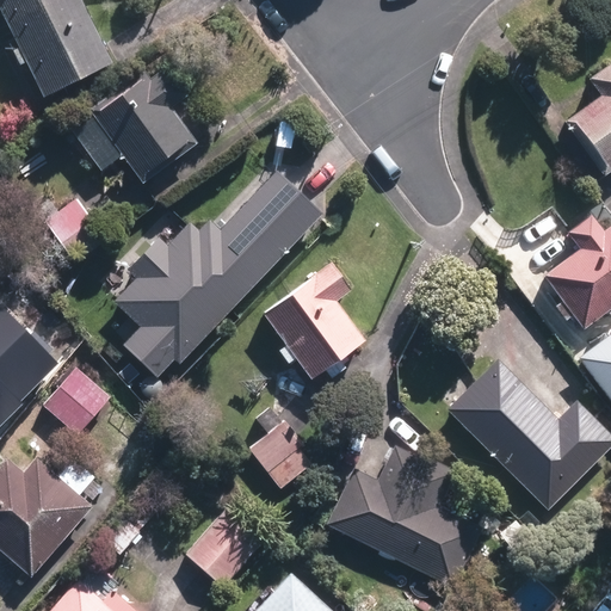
[(0,0),(0,10),(17,45),(11,49),(18,65),(25,61),(42,96),(110,63),(79,0),(0,0)]
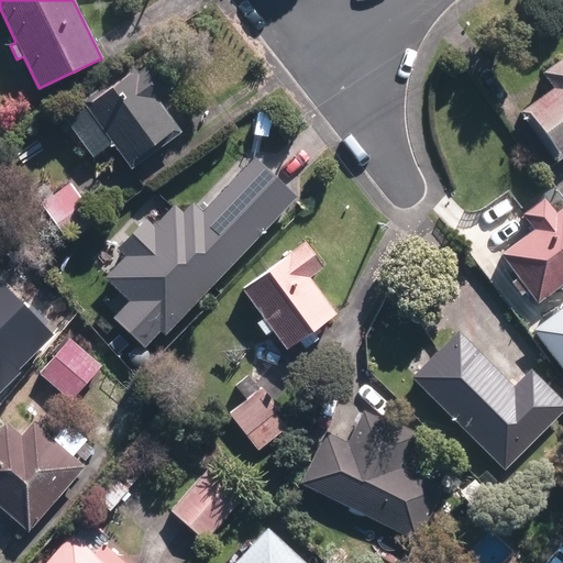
[(551,89),(519,111),(555,161),(562,154),(562,55),(539,73),(551,89)]
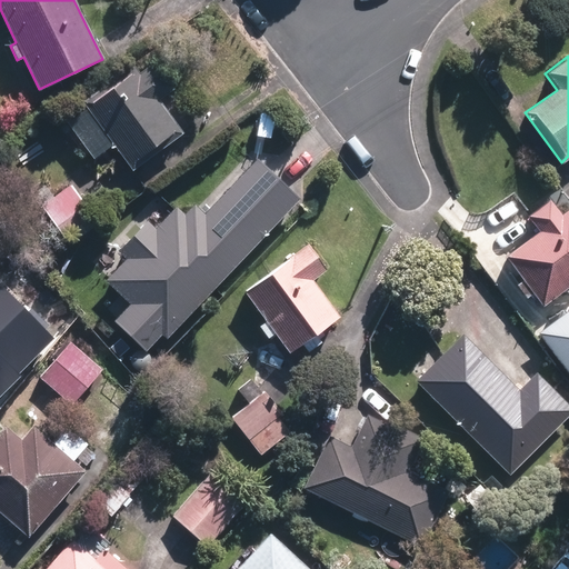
[(133,65),(81,101),(85,107),(66,121),(91,158),(111,145),(129,170),(182,133),(158,99),(172,88),(153,60),(138,70),(133,65)]
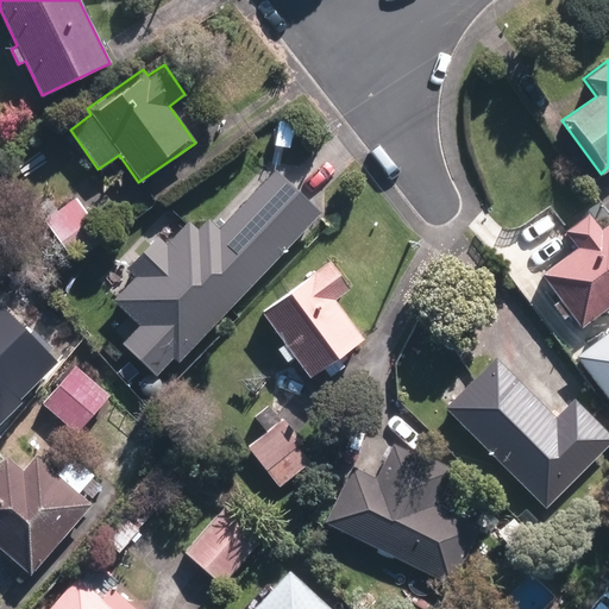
[(319,212),(274,168),(217,227),(207,218),(196,230),(188,223),(168,245),(158,236),(127,268),(137,277),(113,302),(137,325),(120,343),(155,375),(171,357),(176,362),(319,212)]
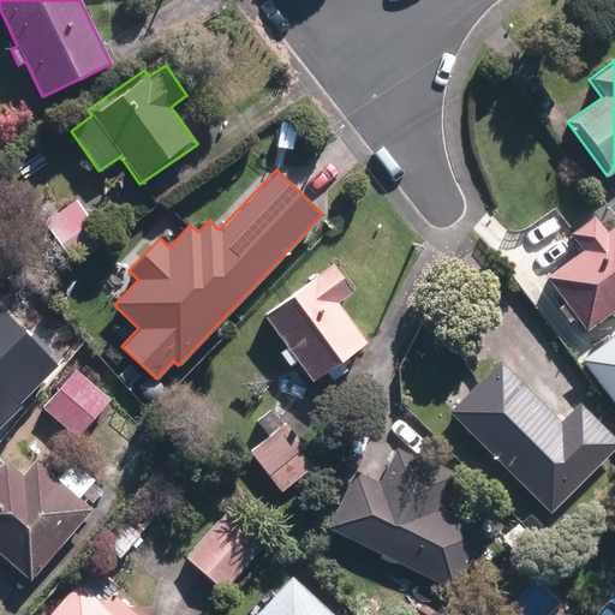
[(78,201),(47,224),(71,257),(102,236),(78,201)]
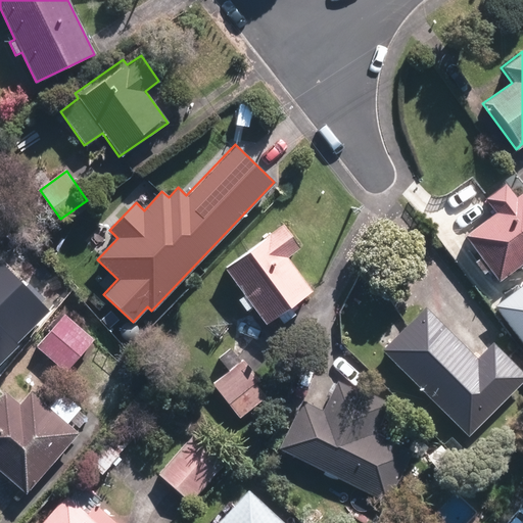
[(493,214),(463,236),(479,256),(473,262),(482,274),(488,270),(497,281),(518,267),(522,272),(522,270),(522,193),(522,192),(514,198),(503,184),(482,199),(493,214)]
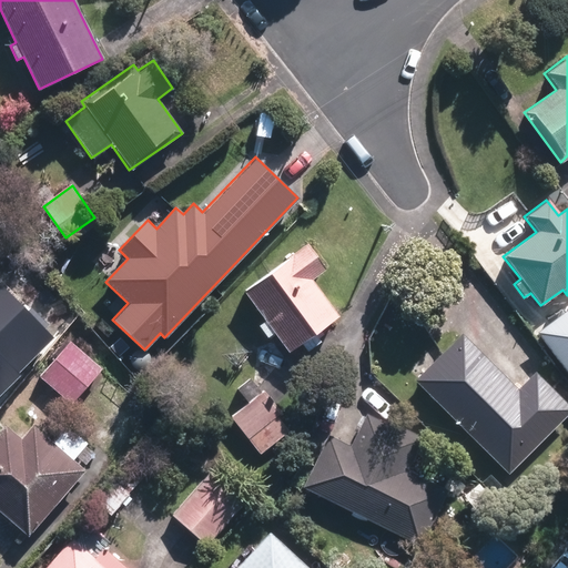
[(305,243),(242,287),(287,353),(338,317),(311,277),(323,269),(305,243)]
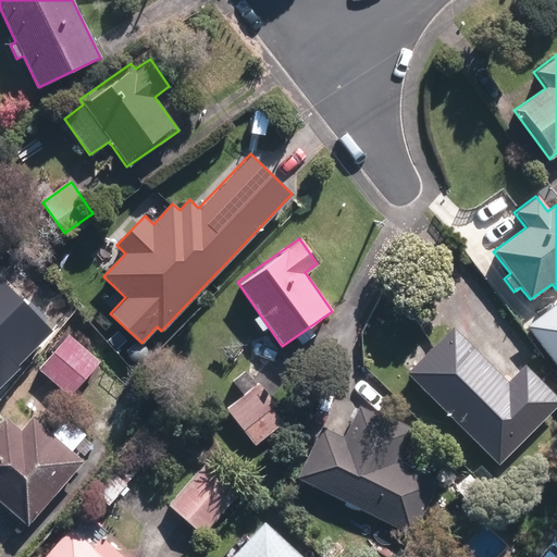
[(0,388),(20,369),(16,366),(51,330),(0,280),(0,388)]
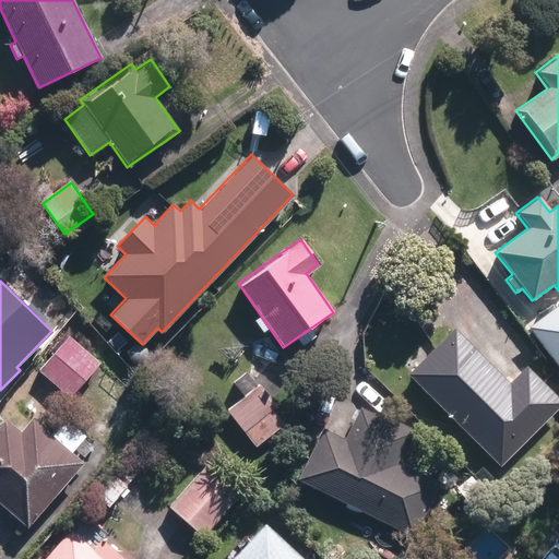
[(558,297),(527,322),(558,363),(558,297)]
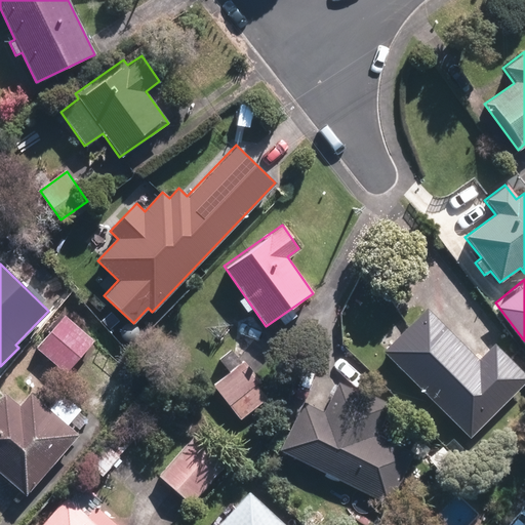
[(427,308),(382,352),(470,439),(524,382),(524,372),(494,342),(478,358),(427,308)]
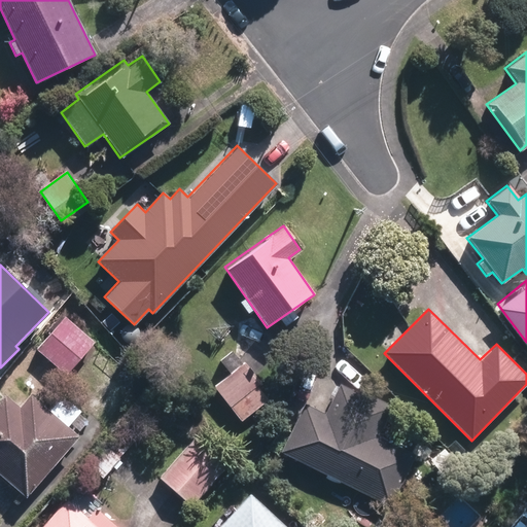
[(65,316),(36,349),(66,375),(95,341),(65,316)]
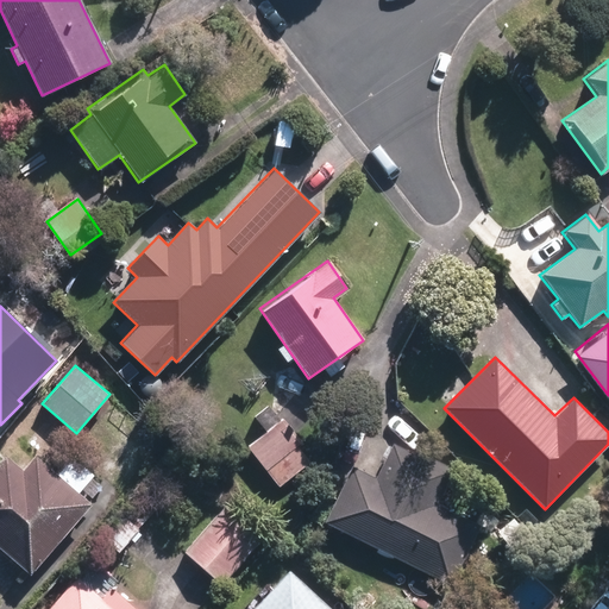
[(283,421),(249,446),(278,488),(311,464),(297,446),(300,444),(283,421)]
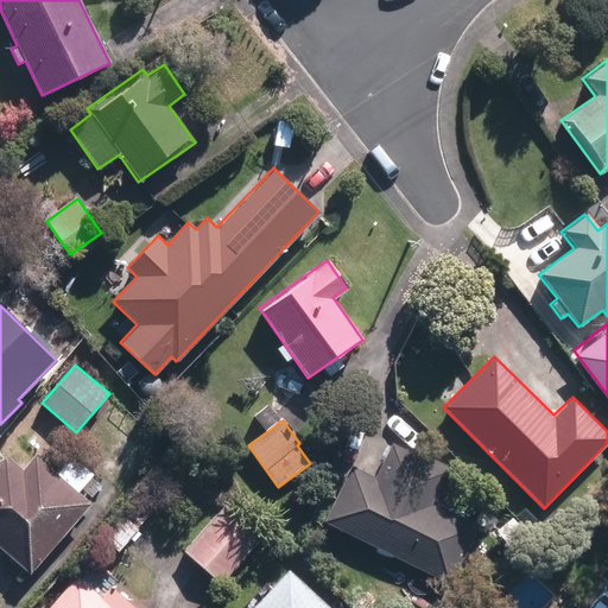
[(309,517),(323,523),(448,582),(476,525),(435,505),(450,470),(390,442),(374,476),(352,466),(334,500),(320,494),(309,517)]
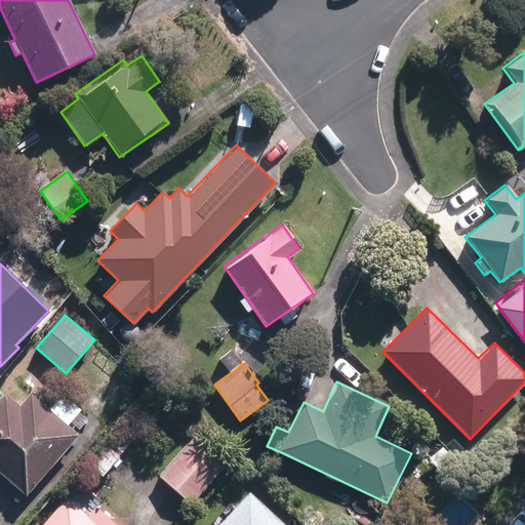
[(77,435),(31,396),(21,408),(3,393),(0,396),(0,474),(26,495),(77,435)]
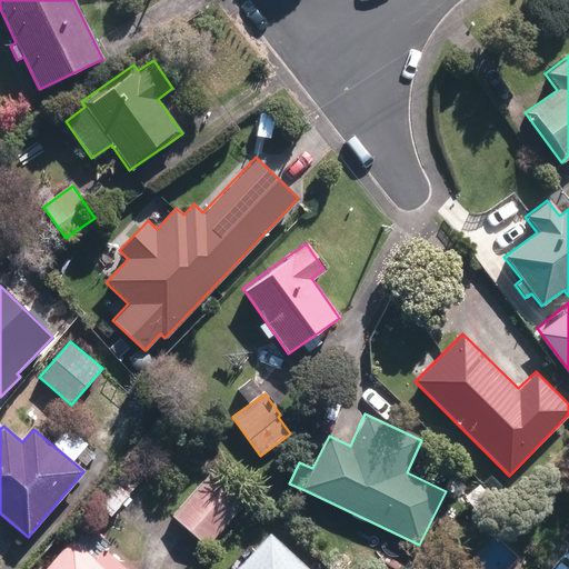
[(210,471),(172,516),(208,546),(246,502),(210,471)]
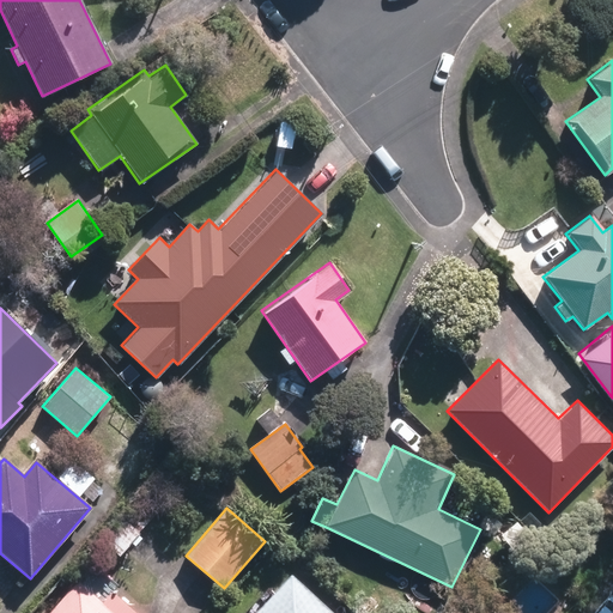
[(333,612),(291,572),(252,612),(333,612)]
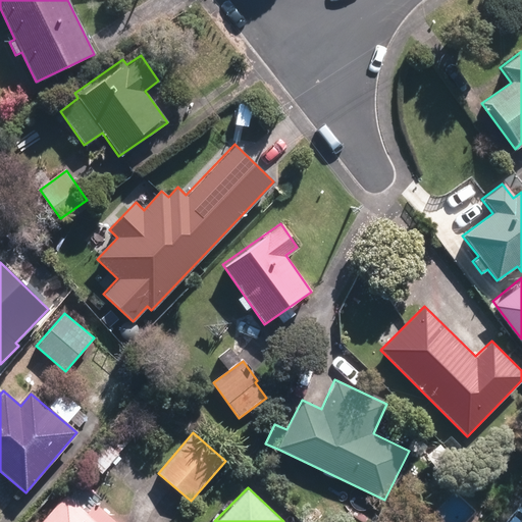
[(65,492),(39,521),(116,521),(94,502),(87,511),(65,492)]
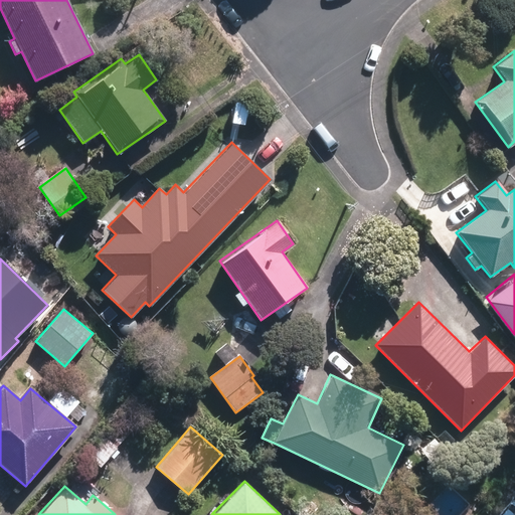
All buildings are outlined.
